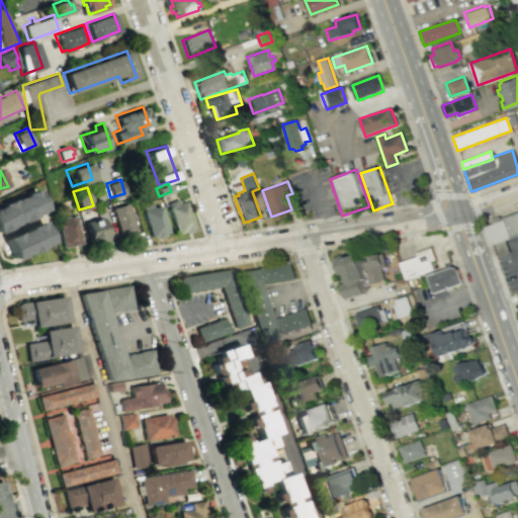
[(0,203),(33,188),(42,208),(0,230),(0,203)]
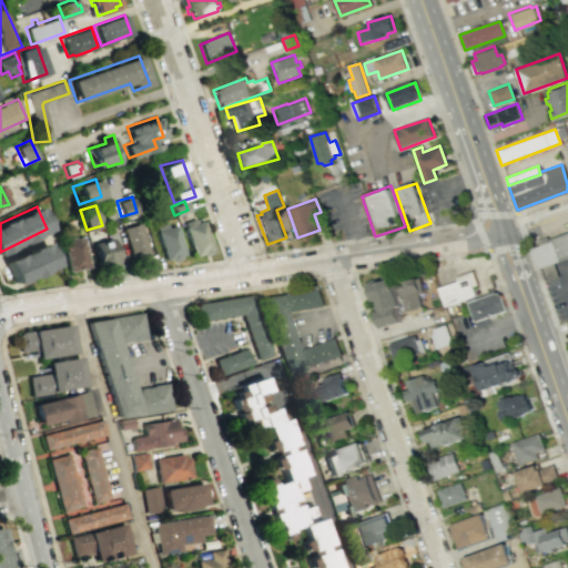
[(193,256),(212,252),(202,221),(183,227),(193,256)]
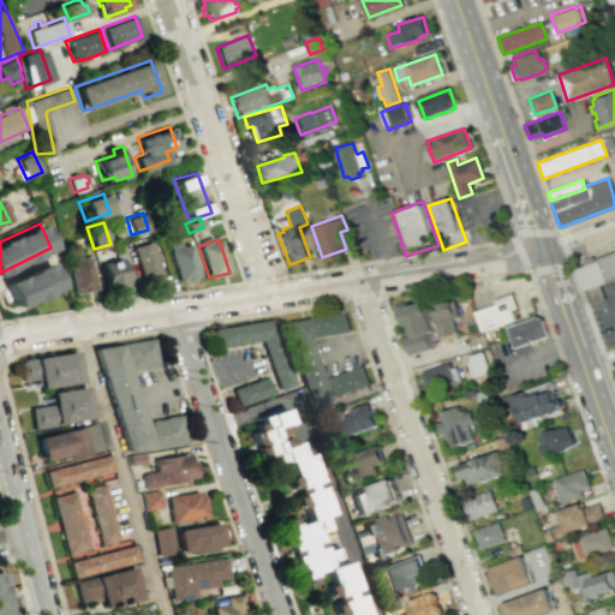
[(151,242),(161,278),(141,281),(131,246),(151,242)]
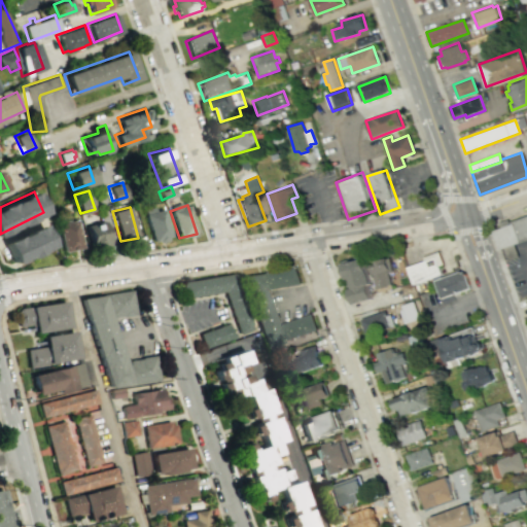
[(162,209),(170,236),(166,238),(166,240),(157,242),(156,240),(152,241),(144,215),(143,210),(153,207),(155,211),(162,209)]
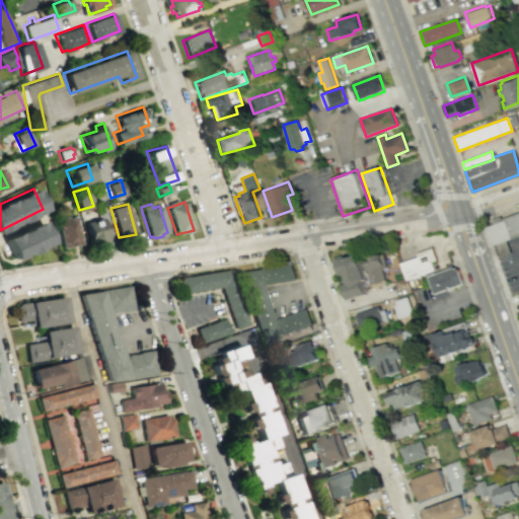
[(518,211),(501,218),(500,216),(485,222),(487,226),(485,227),(491,245),(496,244),(498,249),(500,256),(510,252),(508,245),(506,240),(518,234),(518,211)]
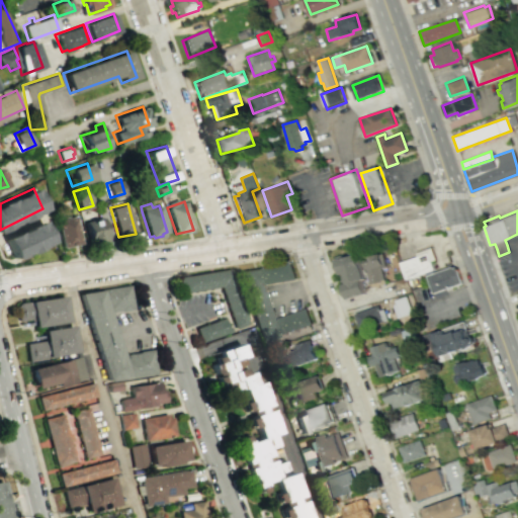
[(56,222),(74,217),(80,244),(62,248),(56,222)]
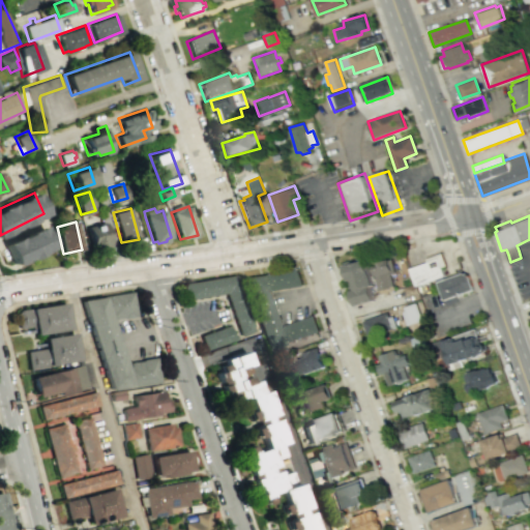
[(86,226),(104,222),(110,248),(91,252),(86,226)]
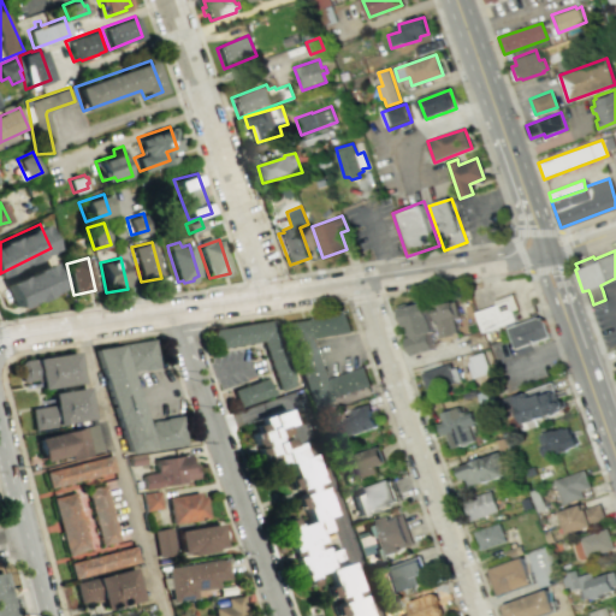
[(48,261),(59,288),(15,308),(3,282),(48,261)]
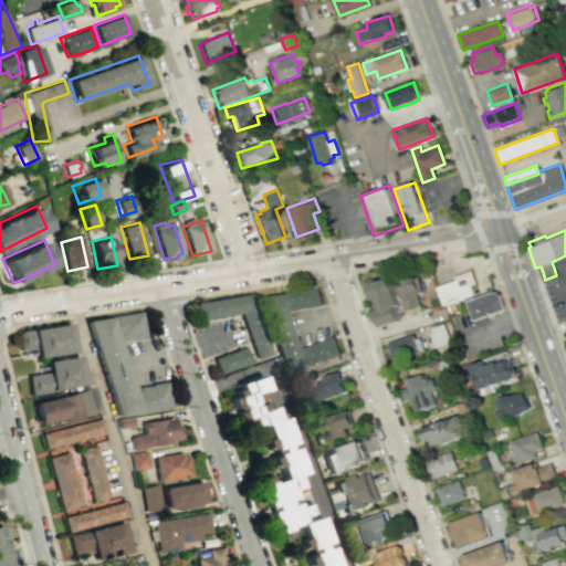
[(457,281),(440,287),(447,305),(477,294),(473,286),(477,285),(472,271),(456,276),(457,281)]
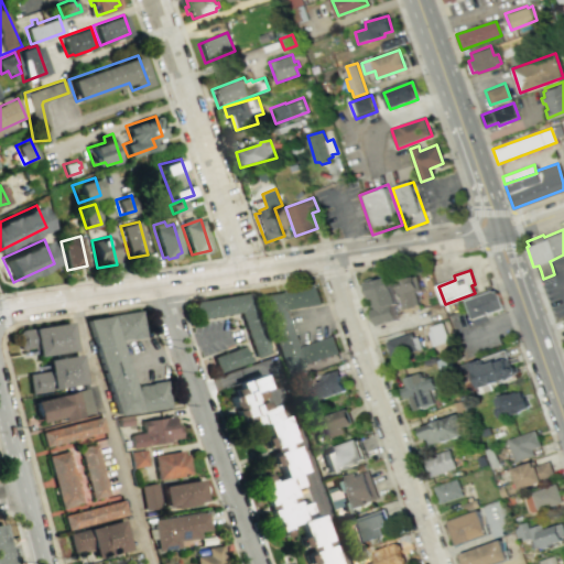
[(397,318),(392,304),(397,303),(388,275),(365,282),(377,325),(397,318)]
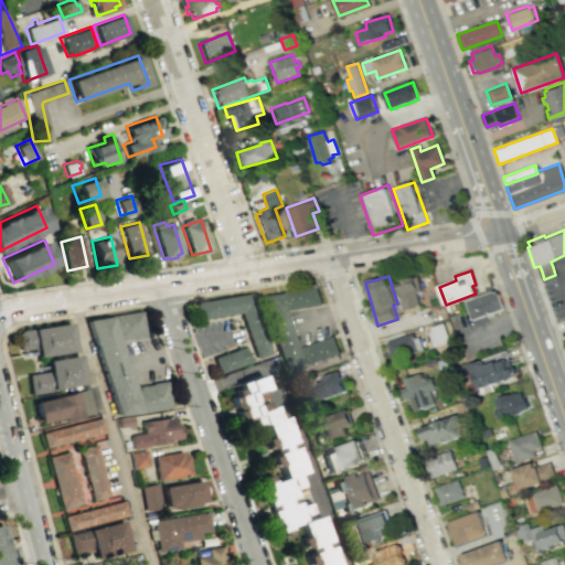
[(419,307),(415,291),(422,290),(419,281),(416,281),(415,276),(396,281),(404,311),(419,307)]
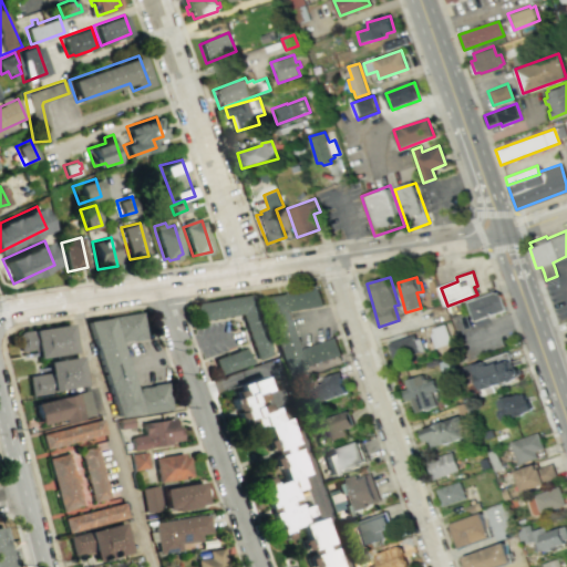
[(317,287),(323,306),(284,311),(297,349),(334,337),(341,353),(286,374),(257,297),(317,287)]
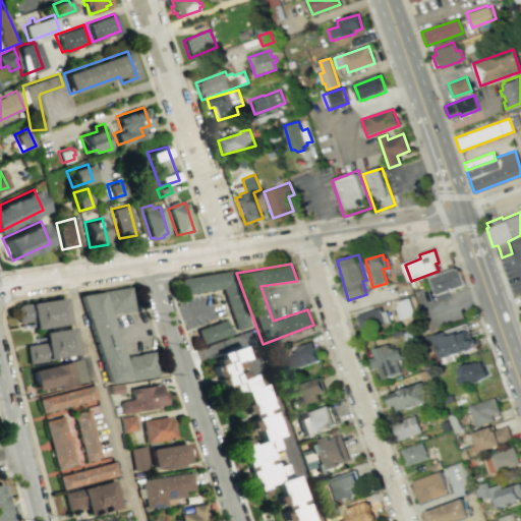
[(466,285),(460,271),(456,269),(430,278),(437,295),(466,285)]
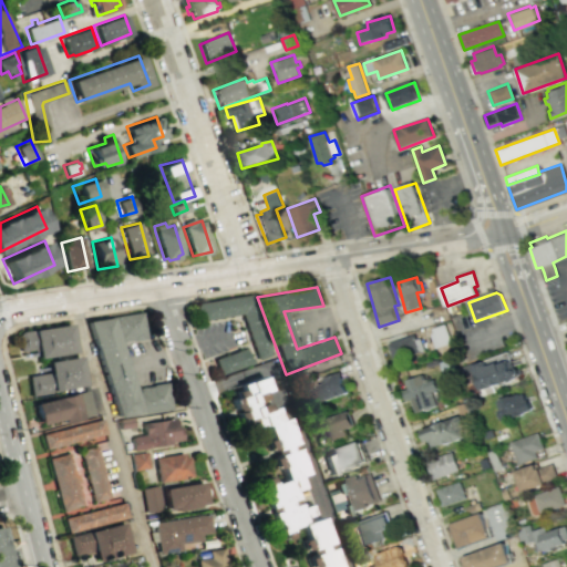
[(191,303),(196,320),(238,313),(256,358),(270,353),(250,294),(191,303)]
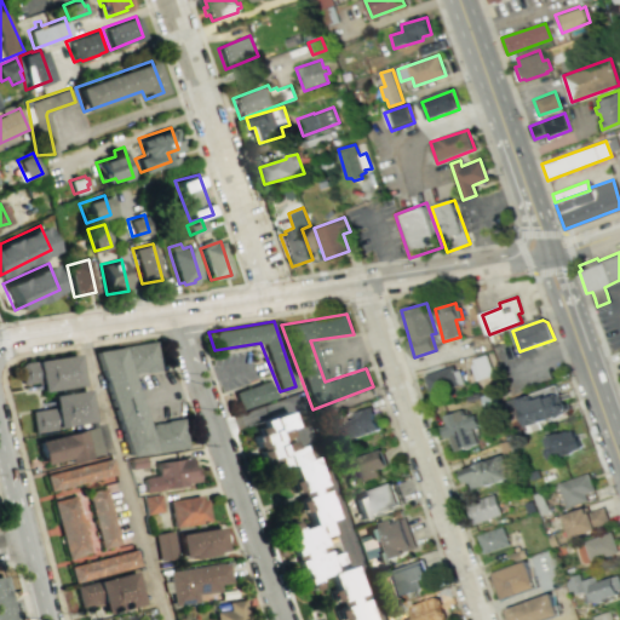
[(153,340),(92,350),(126,457),(184,448),(181,417),(144,424),(127,373),(158,369),(153,340)]
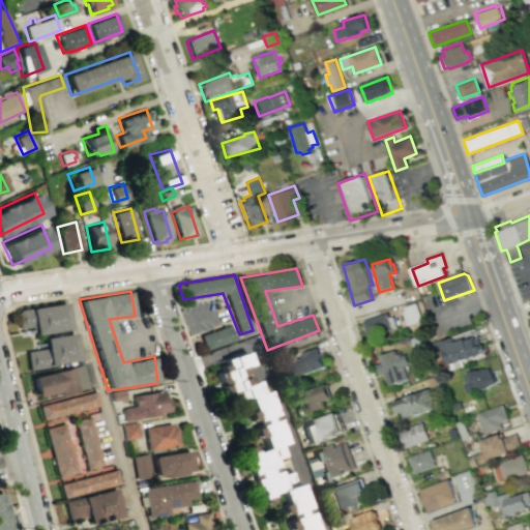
[(64,302),(15,310),(18,328),(31,326),(33,334),(68,328),(64,302)]
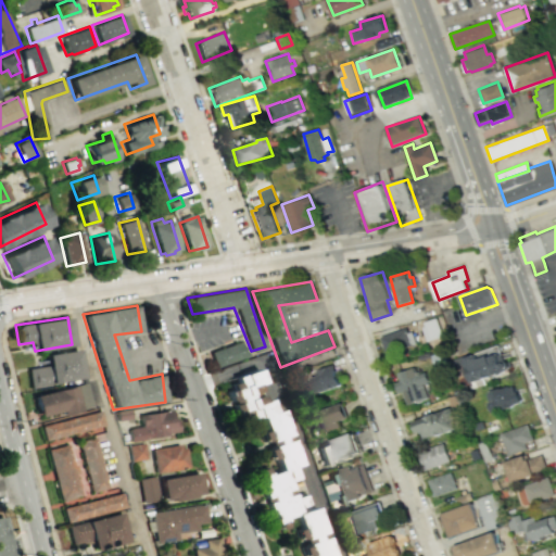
[(427,341),(442,336),(437,317),(420,323),(427,341)]
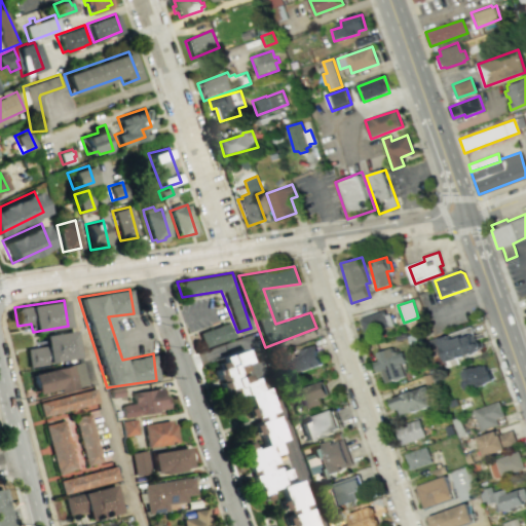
[(384,309),(359,318),(365,334),(393,324),(390,313),(385,314),(384,309)]
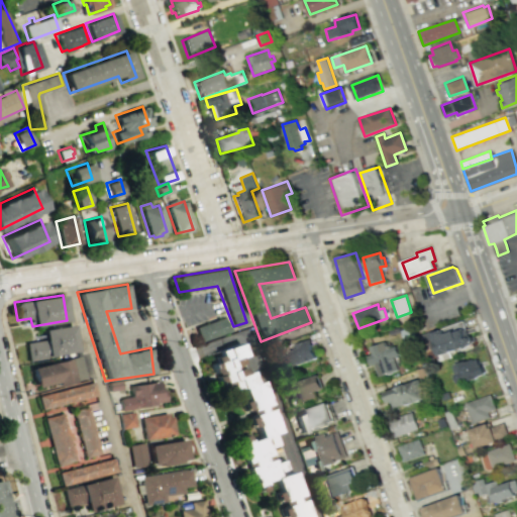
[(194,326),(199,341),(228,330),(227,326),(224,326),(221,317),(194,326)]
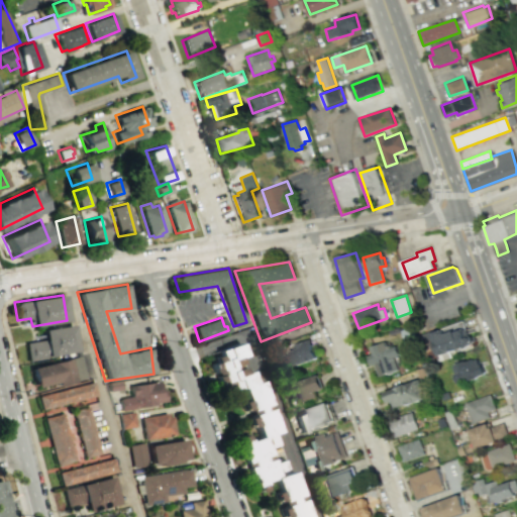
[(441,329),(431,332),(430,329),(423,332),(430,351),(433,350),(437,363),(452,357),(450,351),(456,349),(456,350),(467,347),(466,346),(472,343),(474,340),(471,335),(469,335),(467,328),(466,327),(462,320),(441,327),(441,329)]
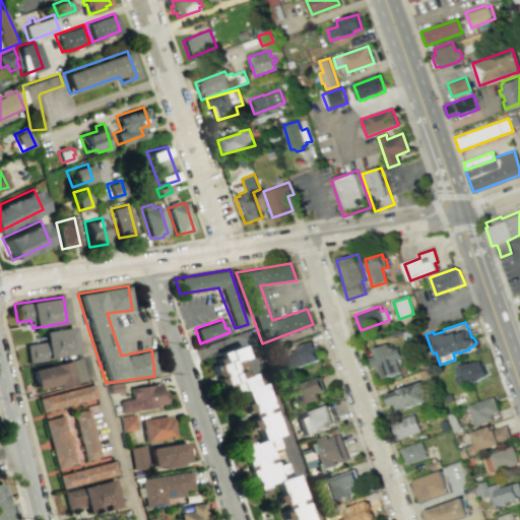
[(41,331),(43,341),(24,344),(27,363),(46,360),(45,359),(75,353),(70,326),(41,331)]
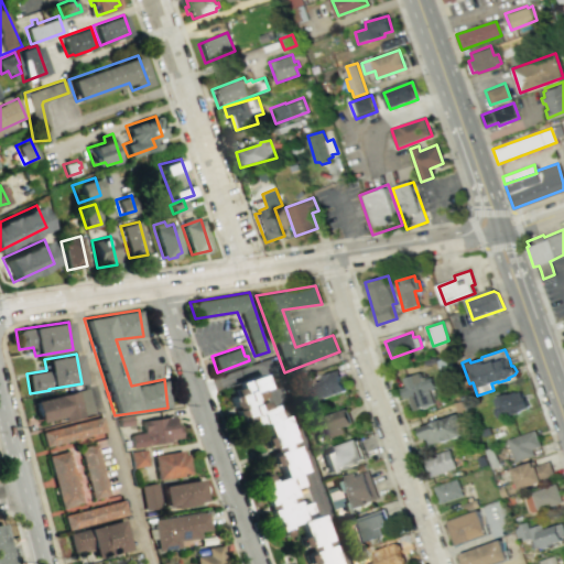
[(339,369),(320,376),(321,381),(315,383),(321,399),(346,390),(339,369)]
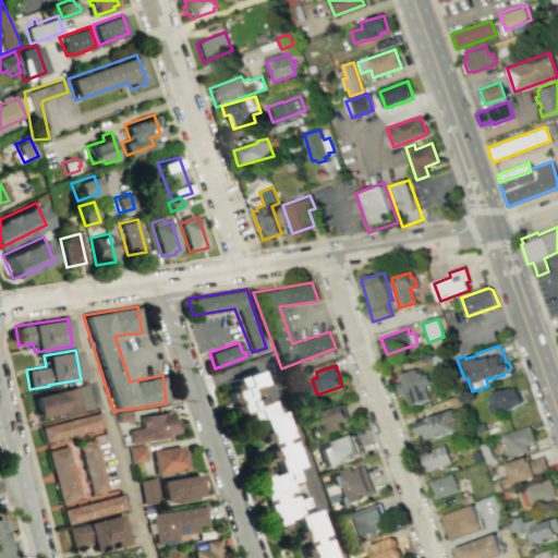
[(399,374),(402,381),(395,384),(399,393),(404,391),(409,405),(428,398),(423,384),(429,381),(426,373),(421,375),(420,371),(416,373),(414,367),(399,374)]
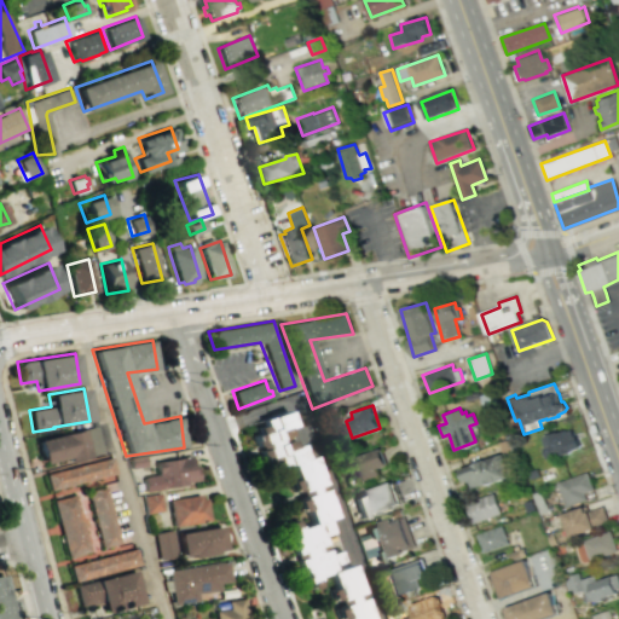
[(283,409),(256,418),(259,424),(252,427),(254,432),(244,434),(255,463),(262,461),(265,467),(272,463),(275,468),(285,464),(290,479),(285,480),(289,491),(296,489),(300,499),(294,502),(296,509),(301,507),(307,525),(295,530),(291,520),(278,525),(302,591),(318,586),(316,578),(323,576),(337,618),(359,618),(342,570),(329,574),(316,537),(330,531),(325,516),(328,515),(307,455),(300,457),(295,444),(288,446),(281,427),(289,424),(283,409)]
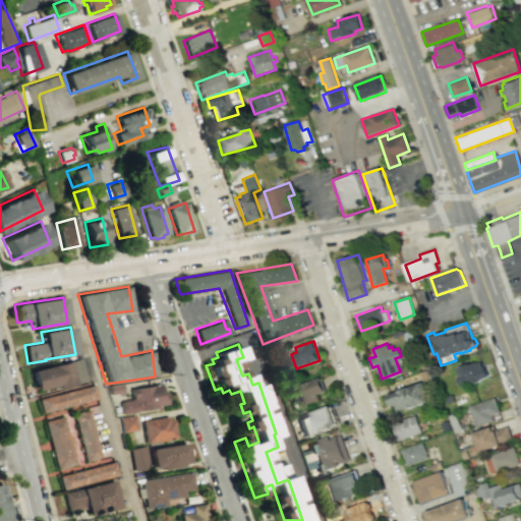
[(29,370),(34,390),(54,384),(55,388),(85,381),(79,356),(29,370)]
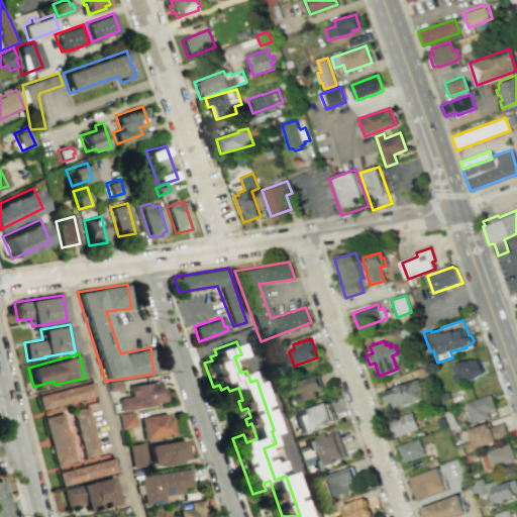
[(452,366),(458,382),(469,379),(470,381),(479,378),(478,377),(486,374),(483,363),(480,364),(478,358),(475,359),(474,357),(466,360),(466,359),(455,364),(455,365),(452,366)]
